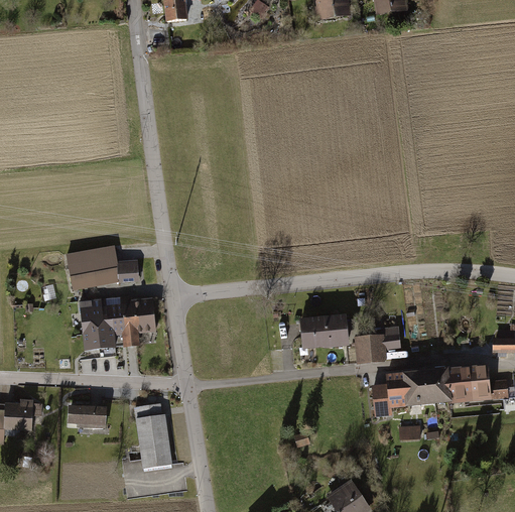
[(187,19),(185,0),(164,0),(166,21),(187,19)]
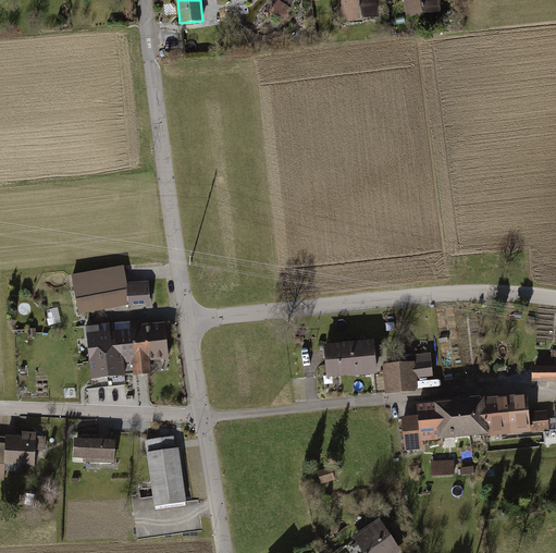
[(278,0),(272,10),(284,16),(291,4),(283,0),(278,0)]
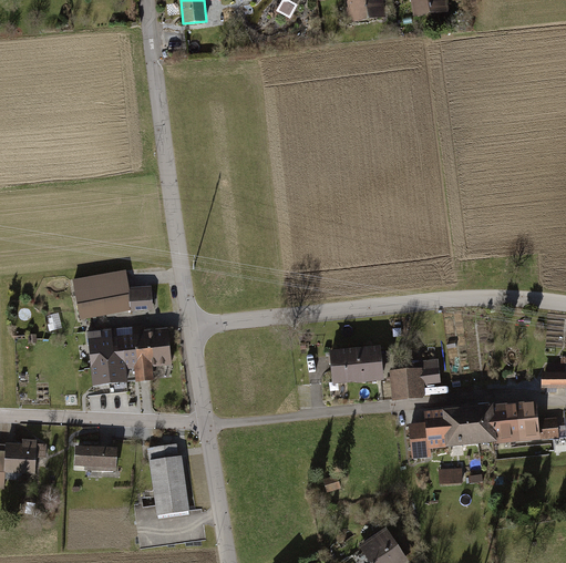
[(382,19),(380,0),(345,0),(349,23),(382,19)]
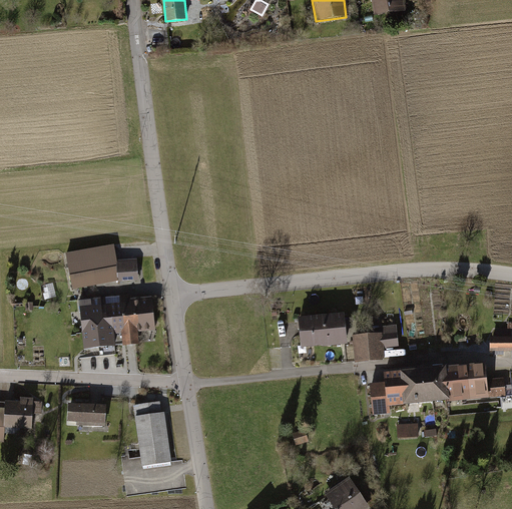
[(370,0),(372,14),(403,9),(402,0),(370,0)]
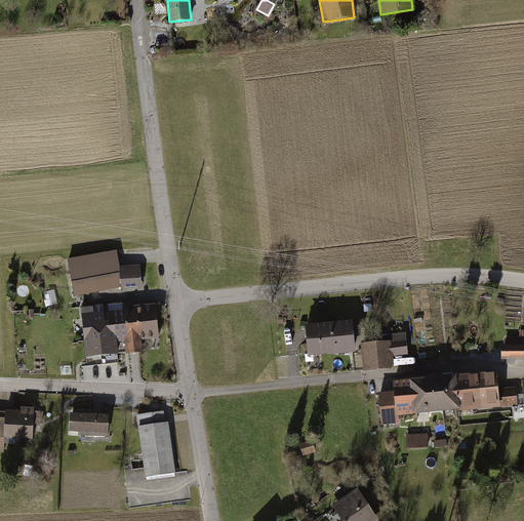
[(68,256),(74,290),(119,282),(118,265),(115,249),(68,256)]
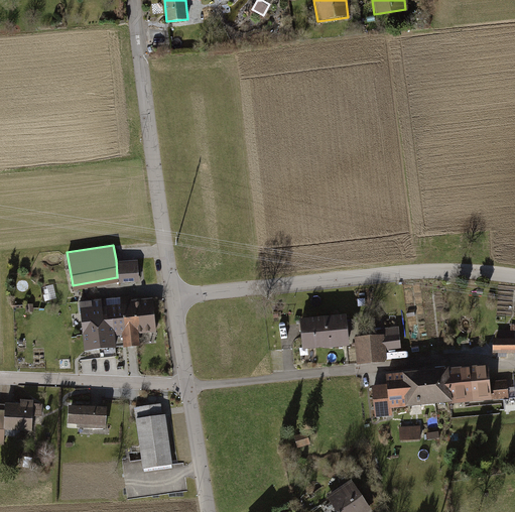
[(136,259),(116,260),(117,277),(137,276),(136,259)]
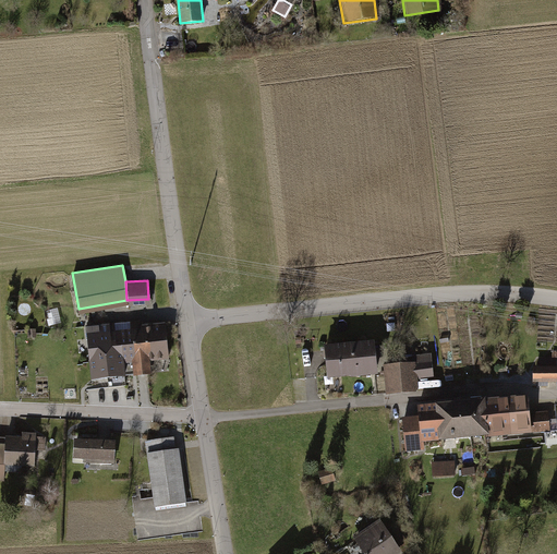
[(97,322),(98,329),(130,326),(142,325),(141,317),(97,322)]
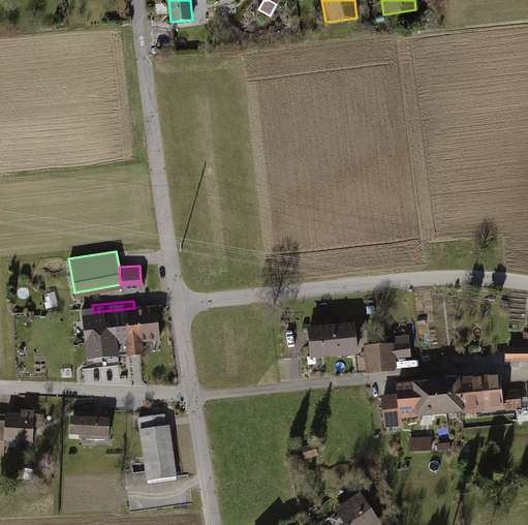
[(116,340),(126,339),(123,309),(93,312),(92,305),(82,306),(87,356),(101,354),(102,363),(118,362),(117,352),(116,340)]
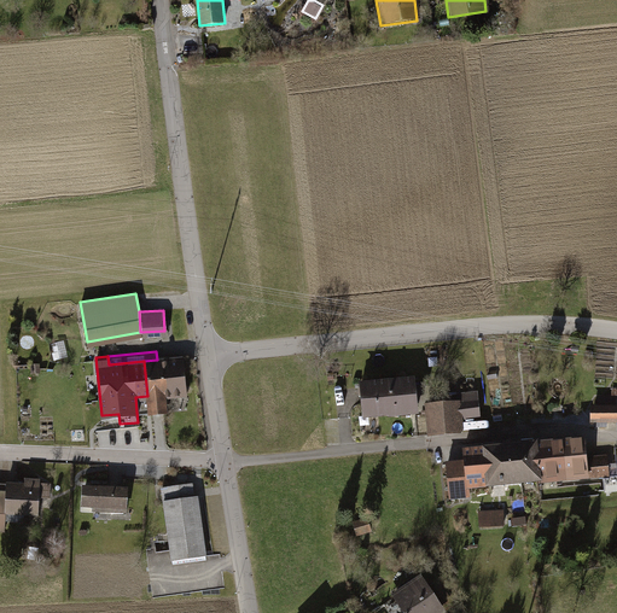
[(157,360),(144,361),(147,396),(149,410),(166,408),(163,395),(185,392),(181,357),(157,360)]
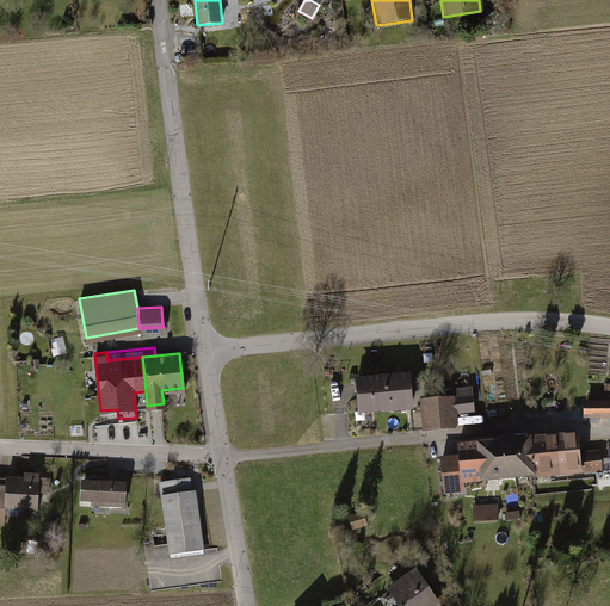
[(30,357),(31,366),(41,366),(39,356),(30,357)]
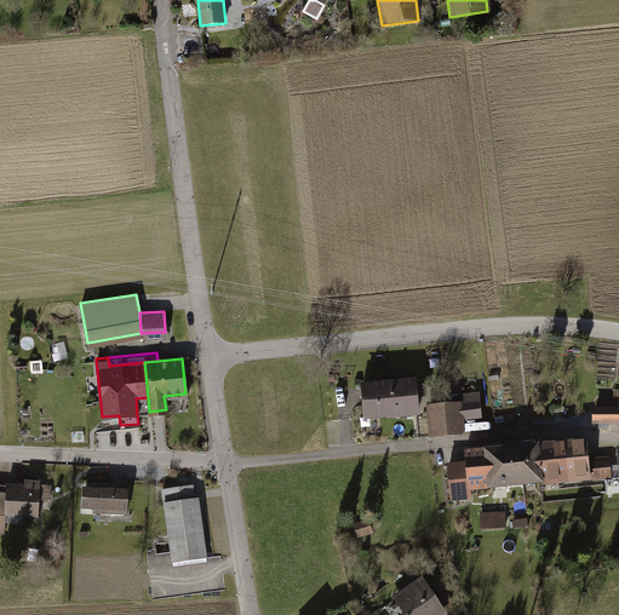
[(414,379),(360,383),(362,419),(417,415),(414,379)]
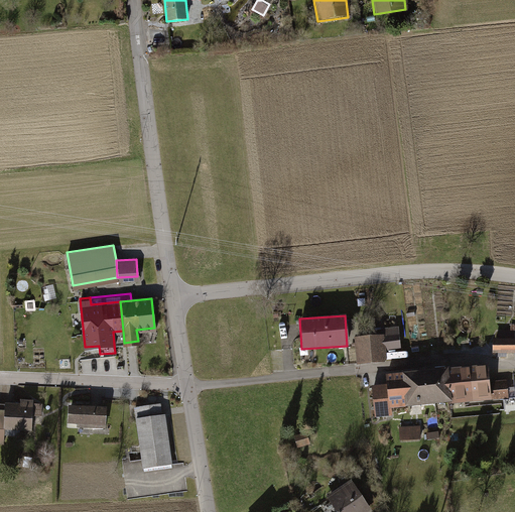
[(514,321),(511,322),(511,329),(498,329),(498,339),(492,339),(492,352),(512,352),(512,355),(514,354),(514,321)]
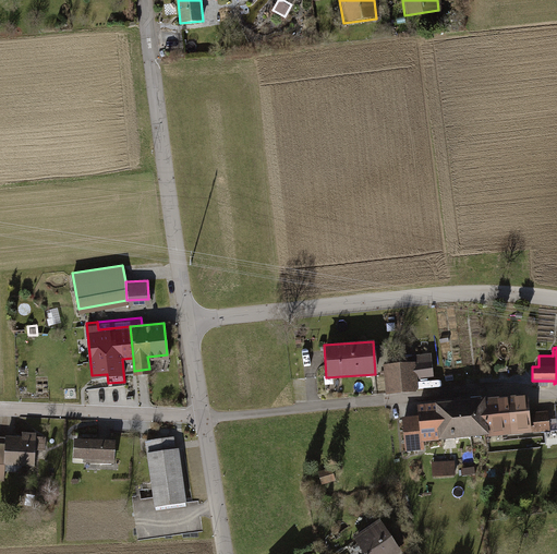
[(123,372),(134,371),(133,358),(122,359),(123,372)]
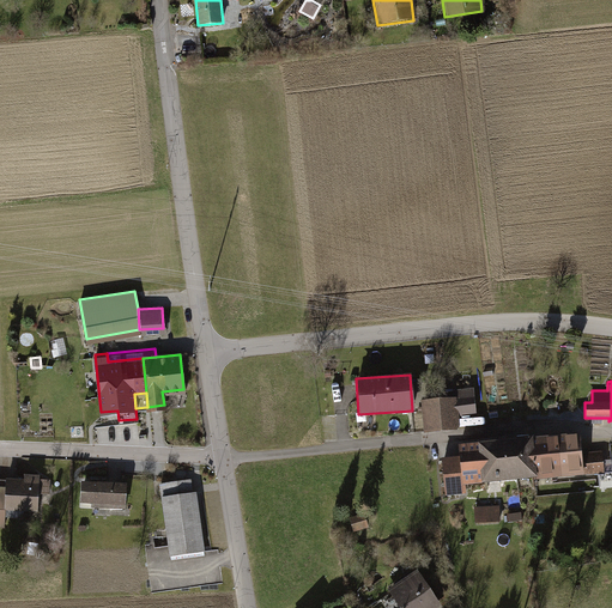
[(474,413),(472,393),(423,399),(425,430),(459,426),(458,415),(474,413)]
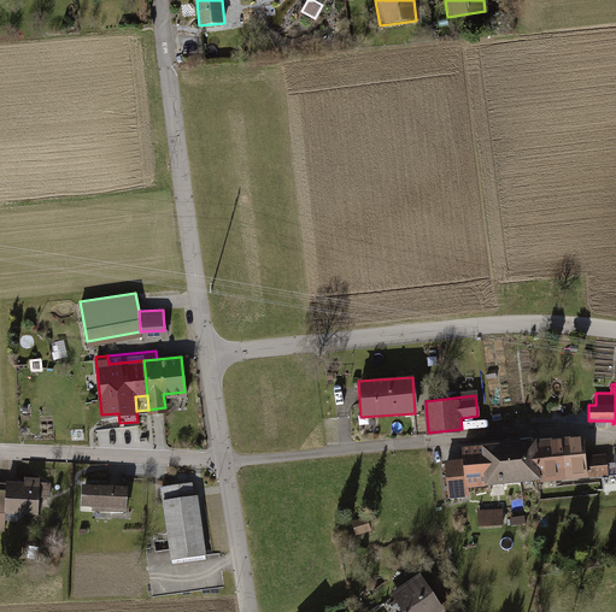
[(486,478),(520,475),(517,441),(511,441),(511,434),(499,435),(499,443),(484,445),(486,478)]
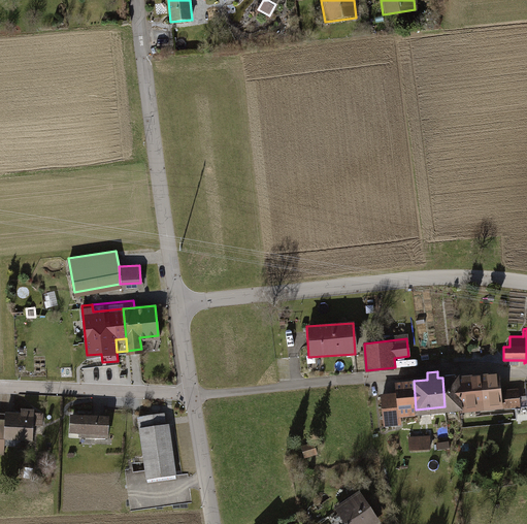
[(445,406),(460,405),(457,377),(456,377),(455,371),(446,372),(446,378),(442,378),(445,406)]
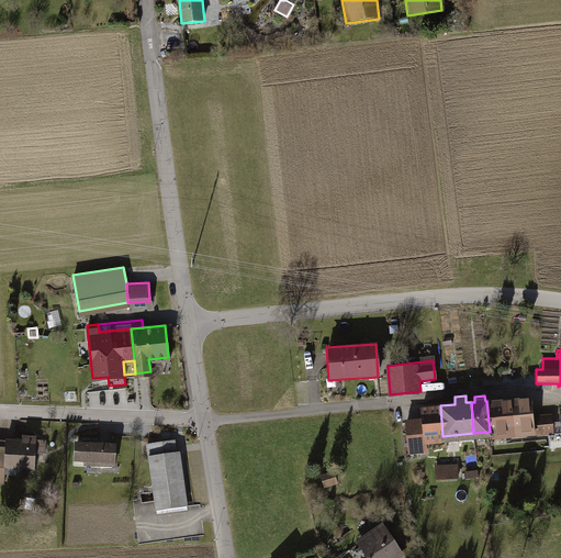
[(522,397),(511,398),(514,430),(534,427),(530,398),(522,397)]
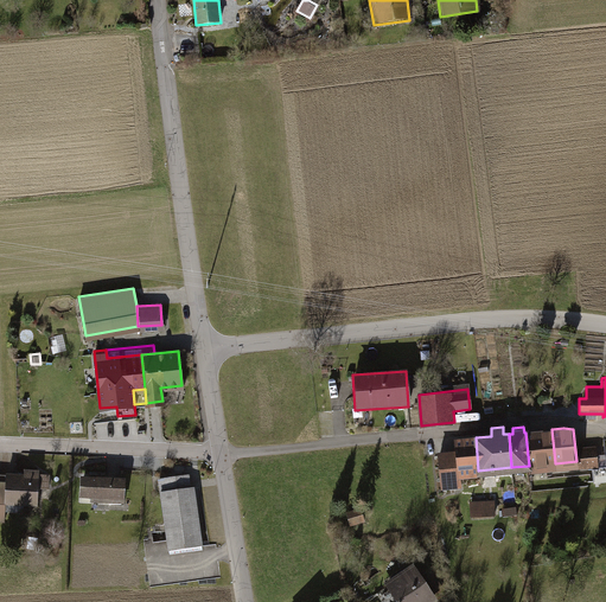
[(552,429),(525,433),(529,466),(555,463),(552,429)]
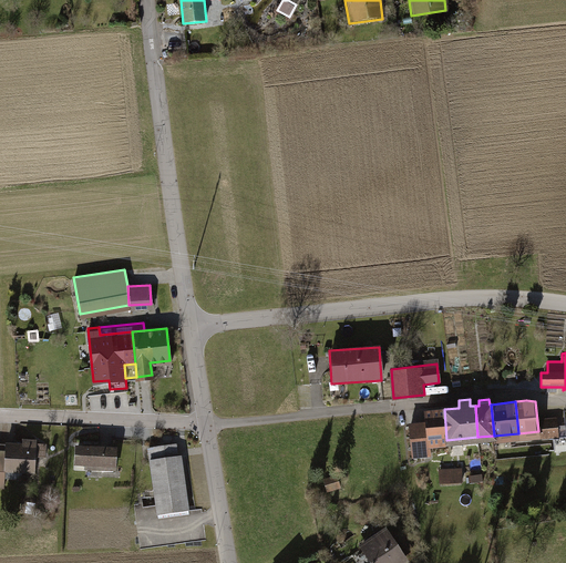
[(446,440),(444,409),(424,411),(425,420),(409,422),(411,443),(446,440)]
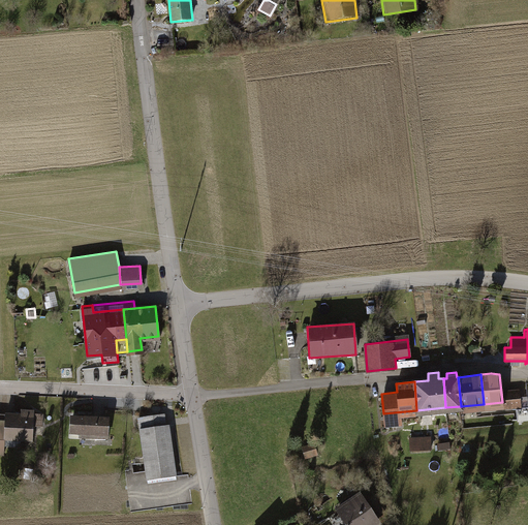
[(503,390),(504,405),(520,403),(518,388),(503,390)]
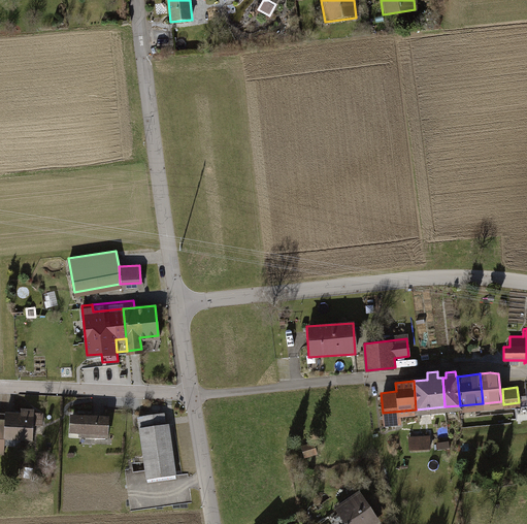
[(526,418),(526,402),(521,403),(521,405),(515,405),(516,419),(526,418)]
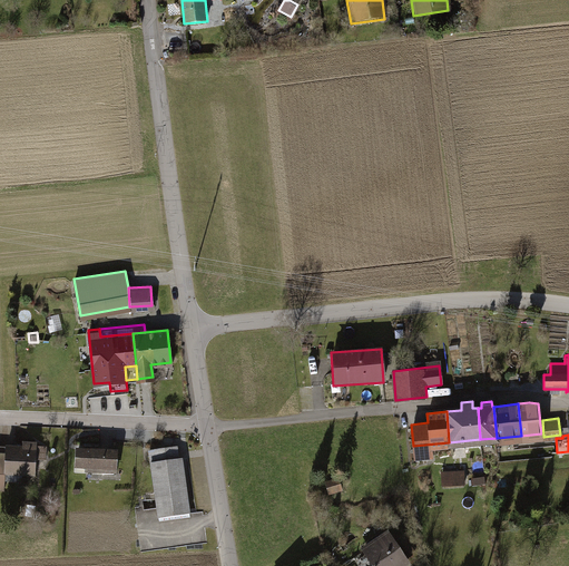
[(3,472),(35,475),(36,458),(47,458),(47,445),(36,445),(37,439),(23,439),(22,445),(0,442),(0,486),(2,487),(3,472)]
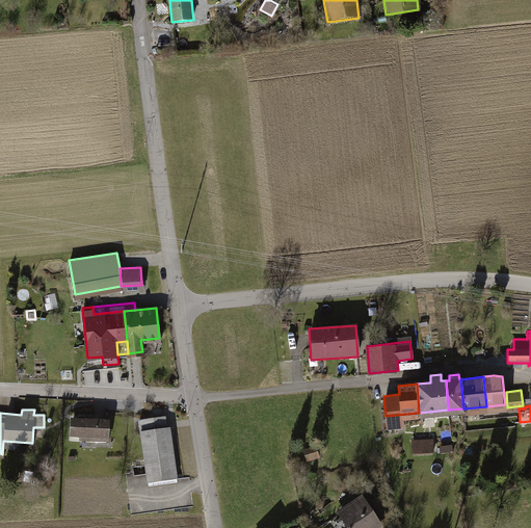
[(79,417),(70,417),(69,437),(81,438),(81,440),(87,440),(86,446),(97,447),(97,441),(109,441),(110,418),(93,418),(93,414),(79,413),(79,417)]
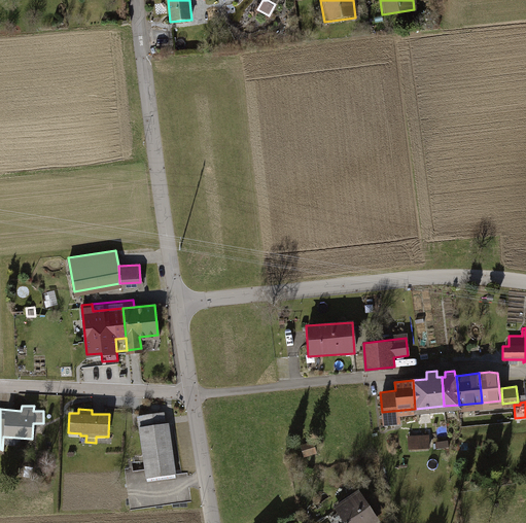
[(138,415),(143,452),(147,478),(178,474),(171,425),(167,425),(165,412),(138,415)]
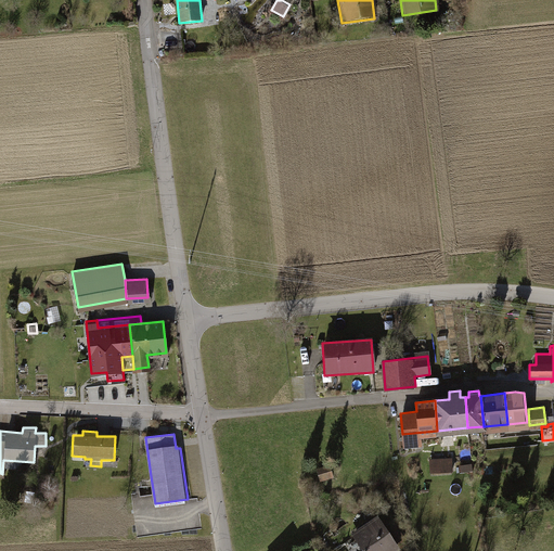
[(451,456),(429,457),(430,469),(451,468),(451,456)]
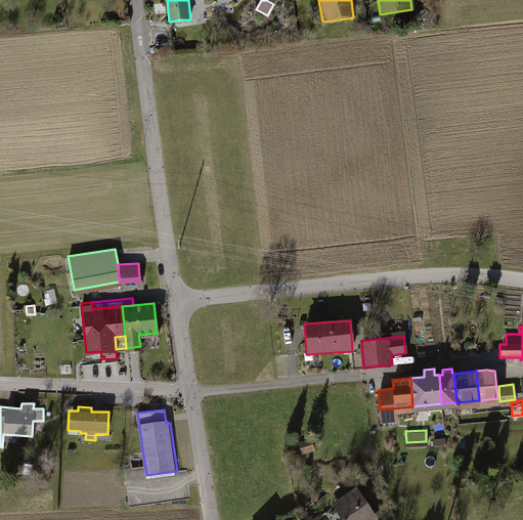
[(307,440),(297,442),(300,456),(310,453),(307,440)]
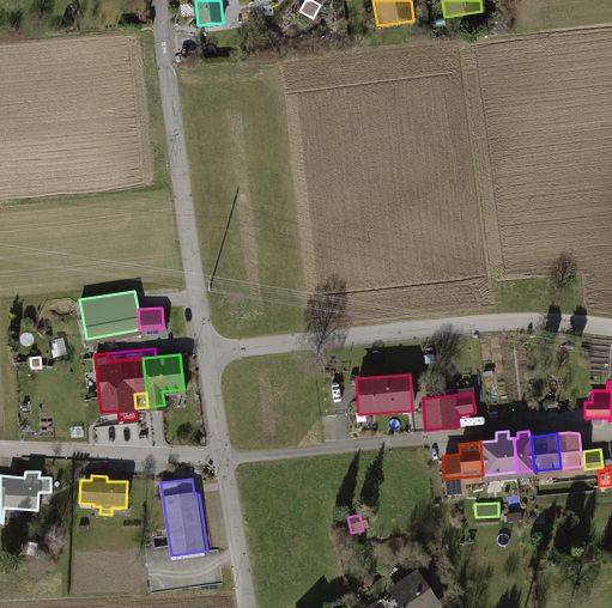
[(218,549),(207,551),(171,555),(167,526),(152,528),(155,540),(146,541),(153,589),(223,579),(218,549)]
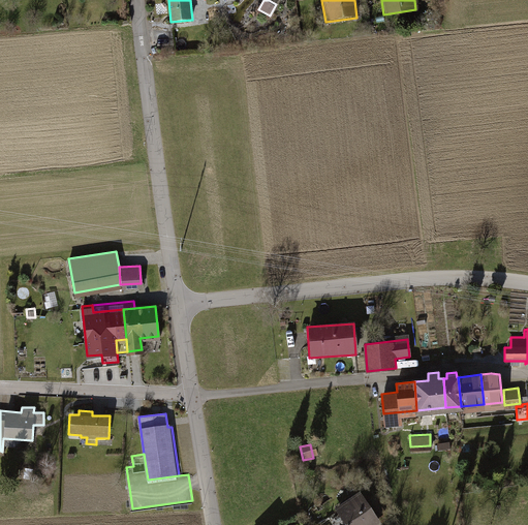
[(361,491),(334,511),(344,524),(377,524),(382,522),(374,510),(378,507),(370,496),(366,499),(361,491)]
